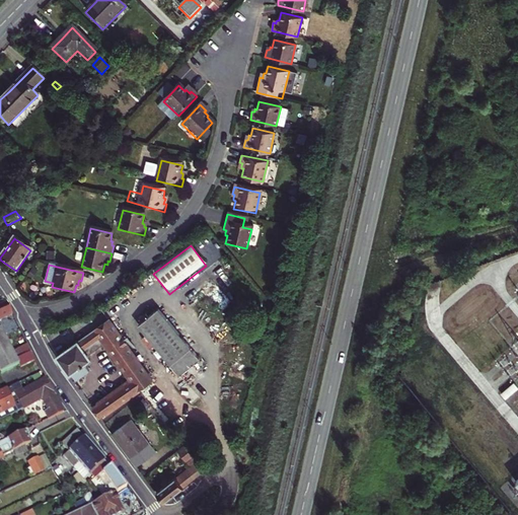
[(5,307),(5,308),(0,310),(0,323),(5,321),(11,318),(5,307)]
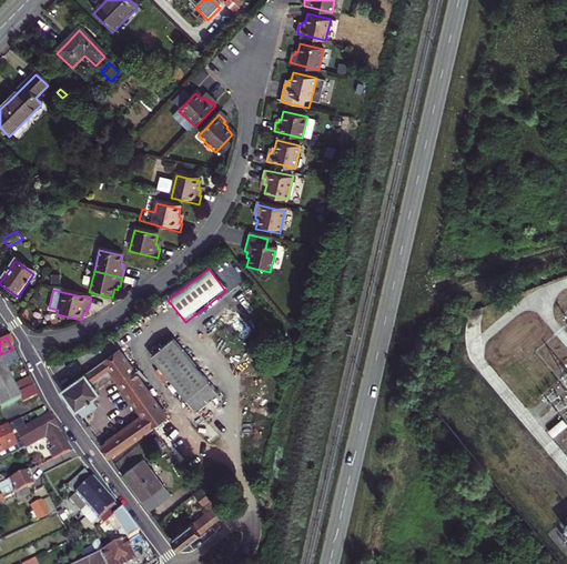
[(151,361),(195,415),(218,396),(172,343),(161,352),(159,349),(152,354),(154,358),(151,361)]
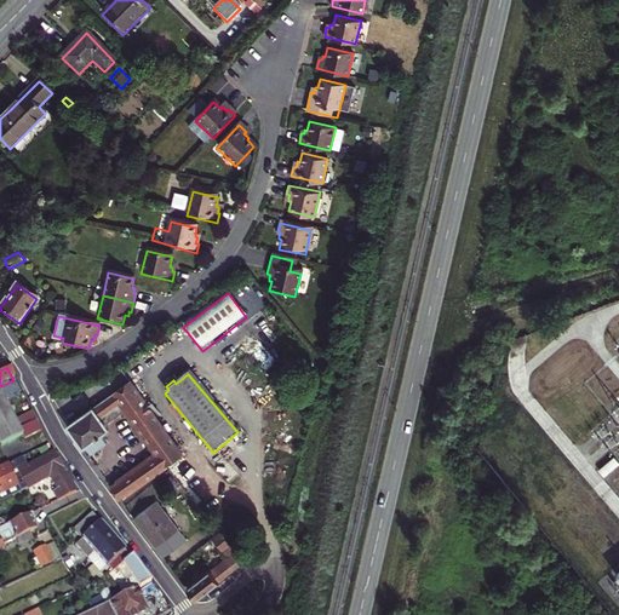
[(109,490),(118,501),(181,458),(129,385),(70,427),(69,432),(87,459),(105,447),(99,438),(107,434),(104,429),(125,413),(142,437),(156,457),(109,490)]
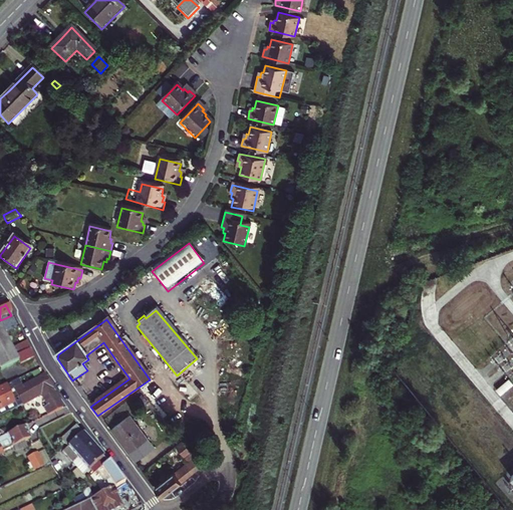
[(19,368),(33,361),(31,358),(29,353),(18,359),(15,360),(11,352),(0,330),(0,374),(18,365),(19,368)]
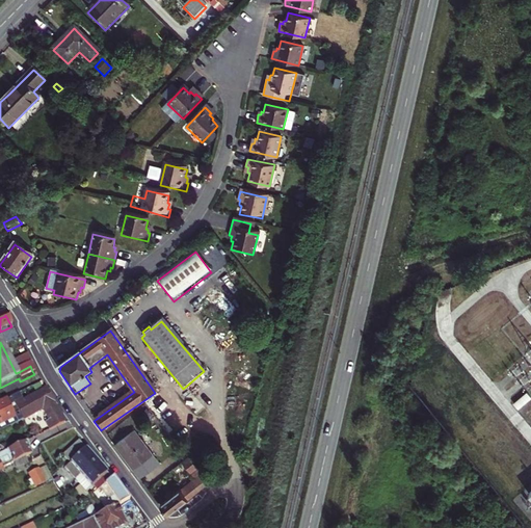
[(32,390),(34,396),(47,391),(45,385),(32,390)]
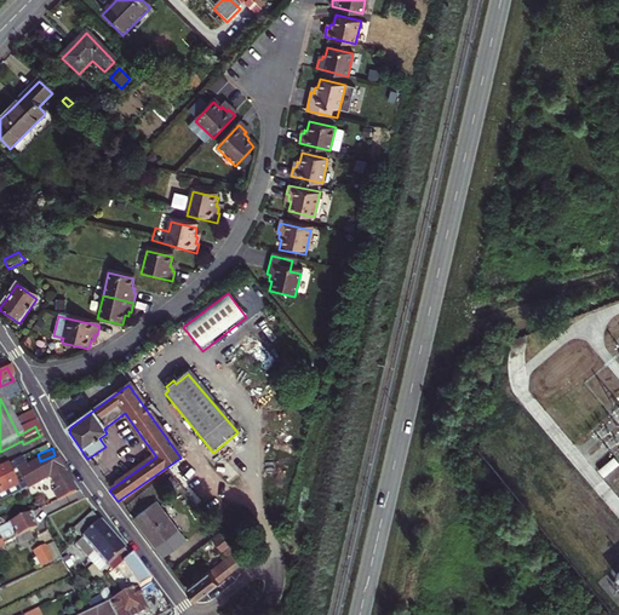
[(49,482),(56,495),(52,498),(56,506),(74,498),(62,476),(52,458),(49,460),(26,472),(24,470),(19,472),(16,475),(26,493),(49,482)]
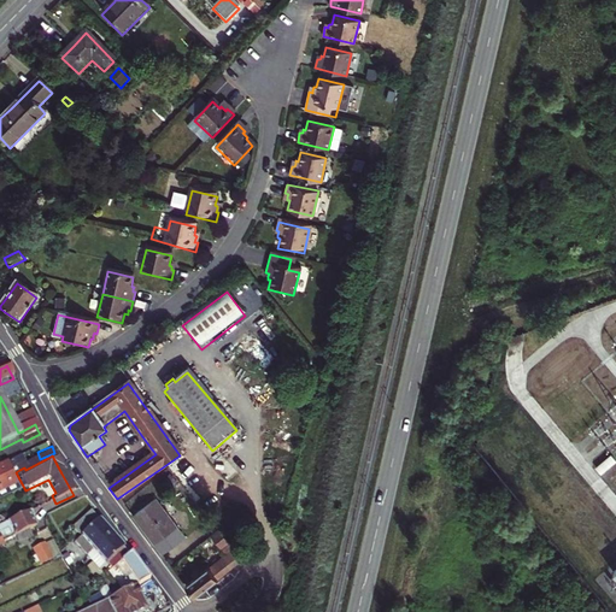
[(609,459),(594,470),(594,471),(600,477),(615,465),(609,459)]
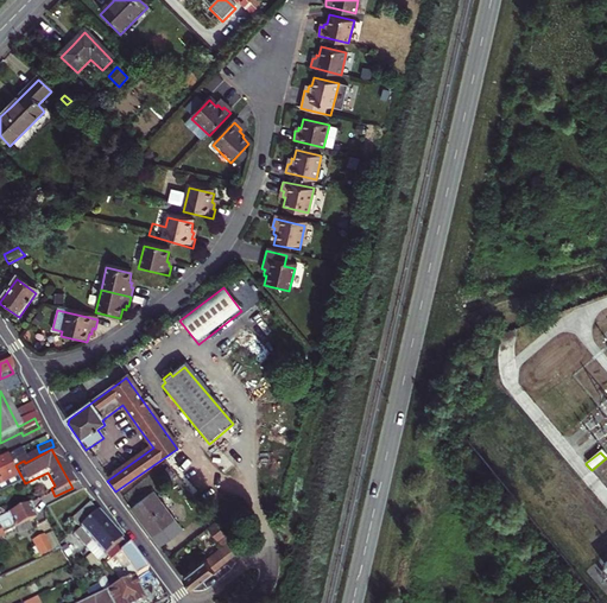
[(0,489),(17,481),(19,487),(25,483),(16,465),(19,463),(24,461),(20,454),(0,463),(0,489)]
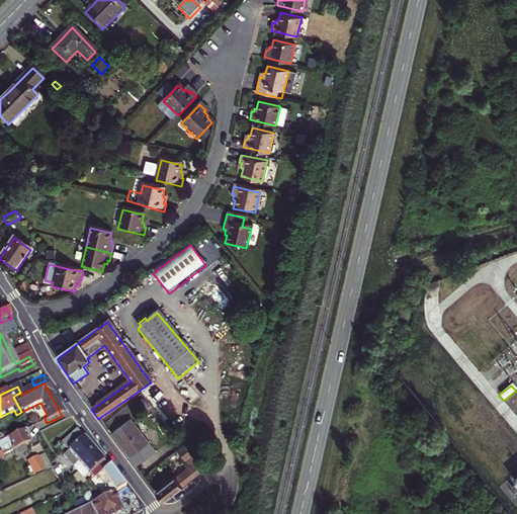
[(138,406),(142,412),(147,408),(143,402),(138,406)]
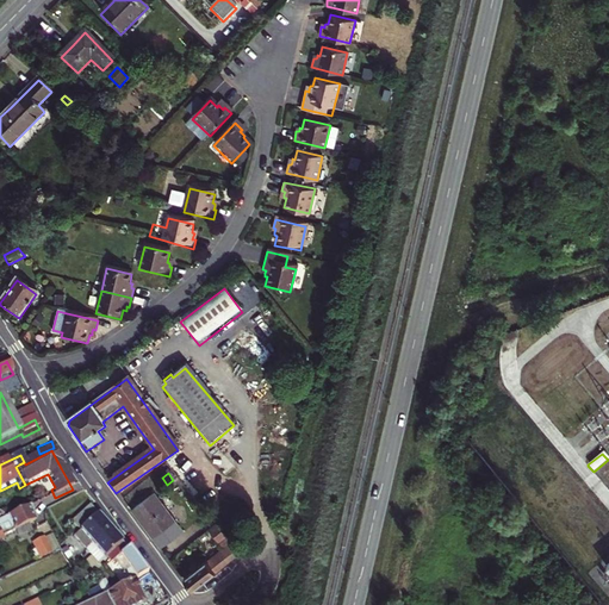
[(147,535),(153,542),(175,526),(153,498),(131,513),(137,522),(138,521),(148,534),(147,535)]
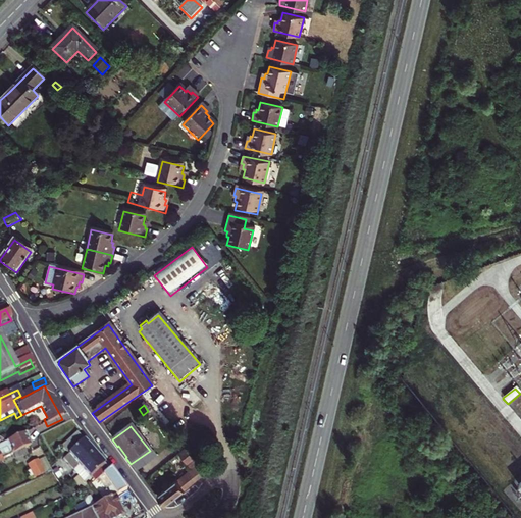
[(2,464),(31,450),(28,445),(24,437),(0,450),(0,466),(2,465),(2,464)]
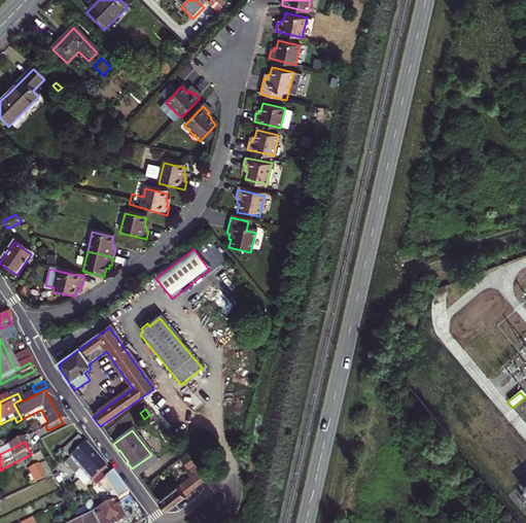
[(63,467),(74,480),(89,466),(84,461),(91,456),(85,451),(77,442),(62,455),(69,463),(63,467)]
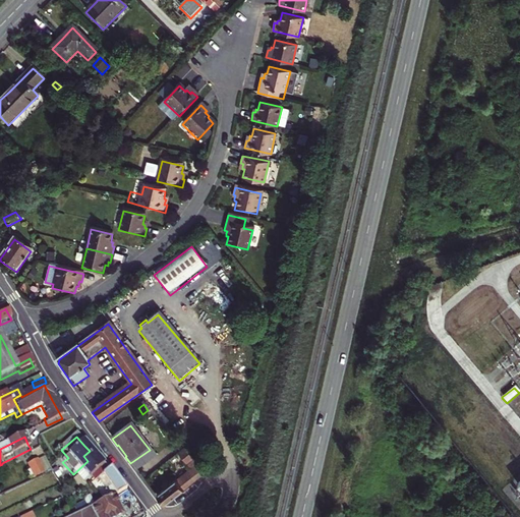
[(121,452),(125,457),(126,456),(118,445),(117,446),(121,452)]
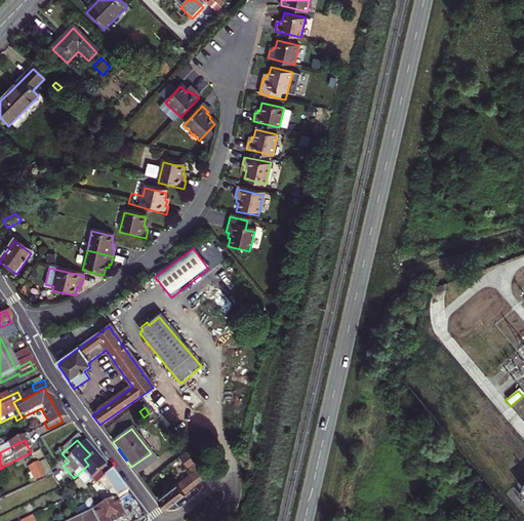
[(84,459),(88,465),(94,459),(90,454),(84,459)]
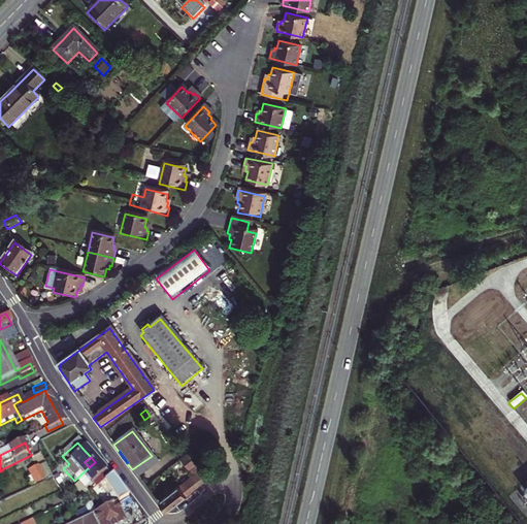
[(89,467),(94,472),(99,467),(95,462),(89,467)]
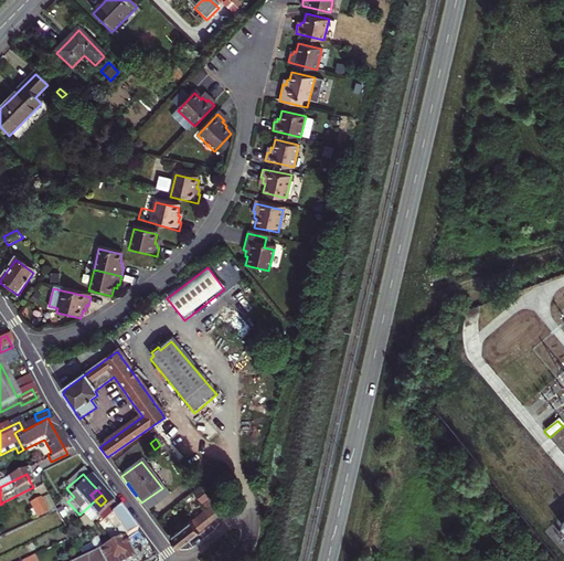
[(110,519),(118,514),(110,505),(106,500),(100,506),(95,500),(80,515),(91,527),(98,520),(104,525),(106,524),(110,519)]
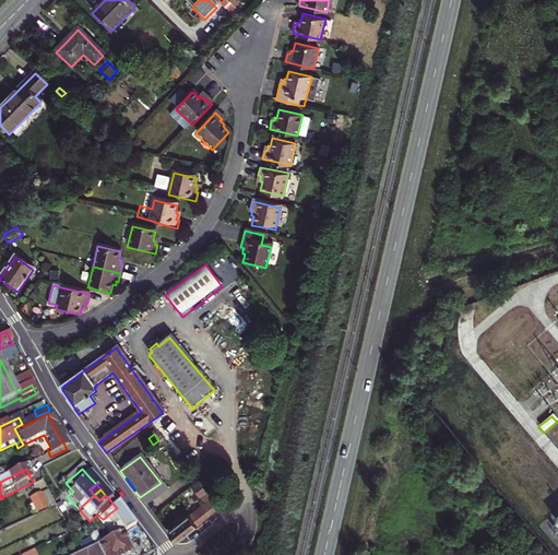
[(175,544),(197,529),(218,511),(208,496),(201,503),(204,507),(205,509),(190,520),(188,519),(182,523),(180,520),(174,526),(176,528),(170,532),(167,535),(175,544)]
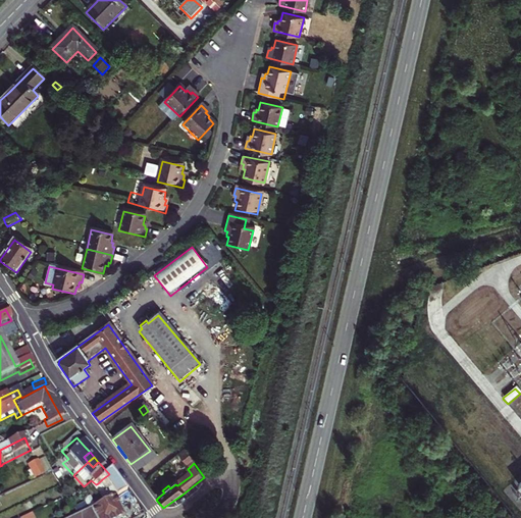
[(38,464),(29,468),(35,481),(44,477),(38,464)]
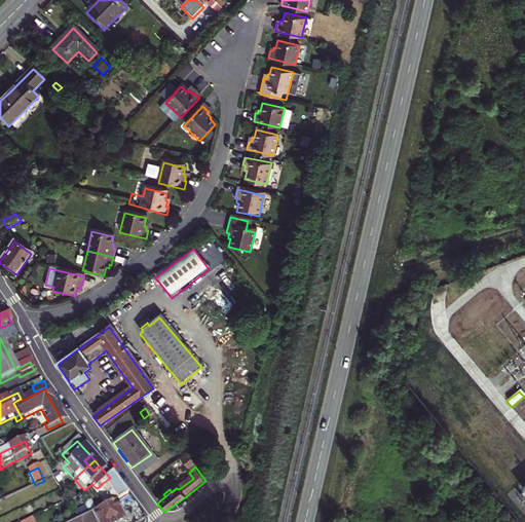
[(100,504),(104,510),(116,505),(118,504),(127,497),(119,485),(112,476),(110,478),(103,483),(112,495),(107,498),(100,504)]
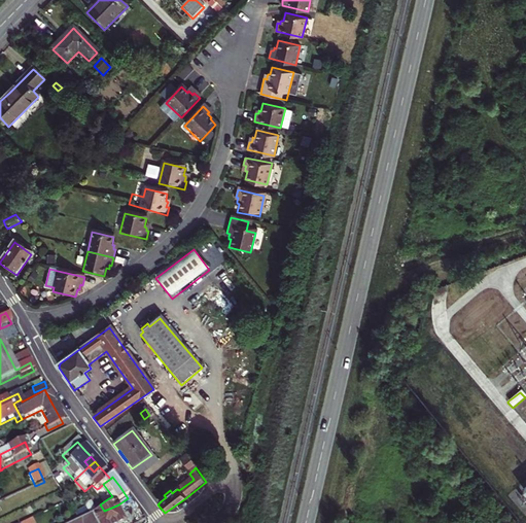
[(53,481),(60,492),(64,489),(57,478),(53,481)]
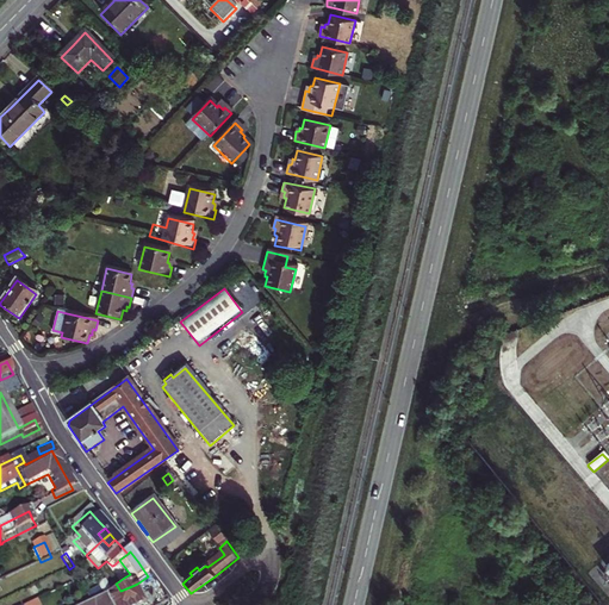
[(224,555),(223,553),(205,566),(207,567),(224,555)]
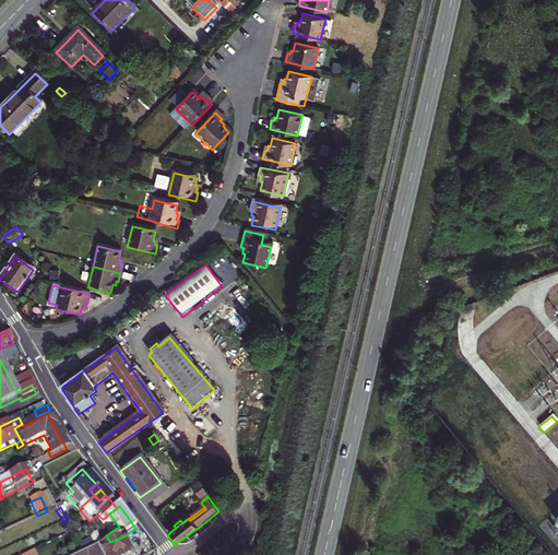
[(105,518),(114,530),(119,527),(109,514),(105,518)]
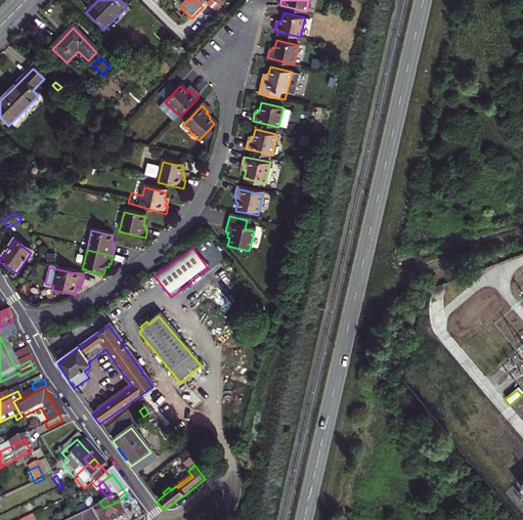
[(118,502),(116,503),(124,519),(143,519),(127,495),(118,502)]
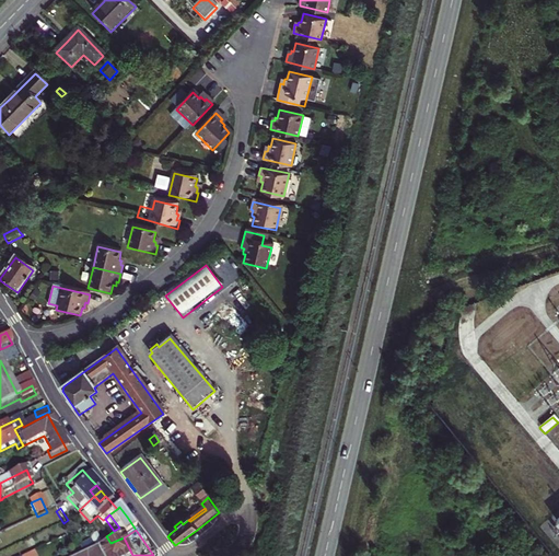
[(132,555),(124,537),(111,543),(101,548),(88,555),(132,555)]
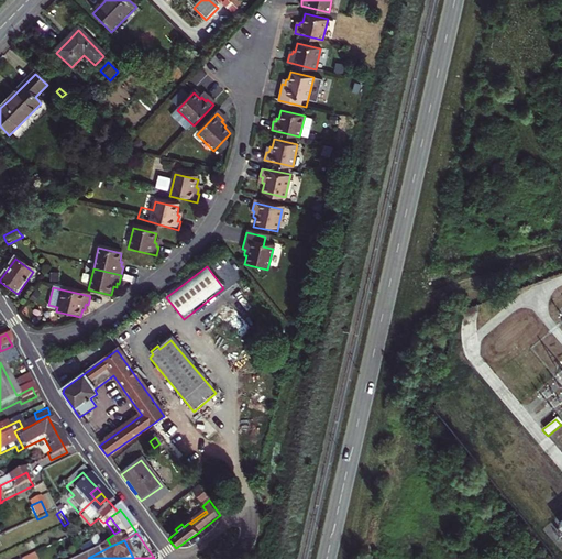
[(88,558),(101,551),(98,545),(80,552),(83,558),(88,558)]
